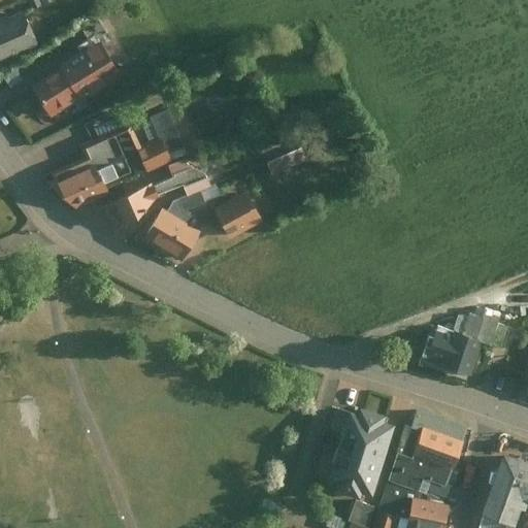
[(25,7),(0,19),(0,63),(41,43),(25,7)]
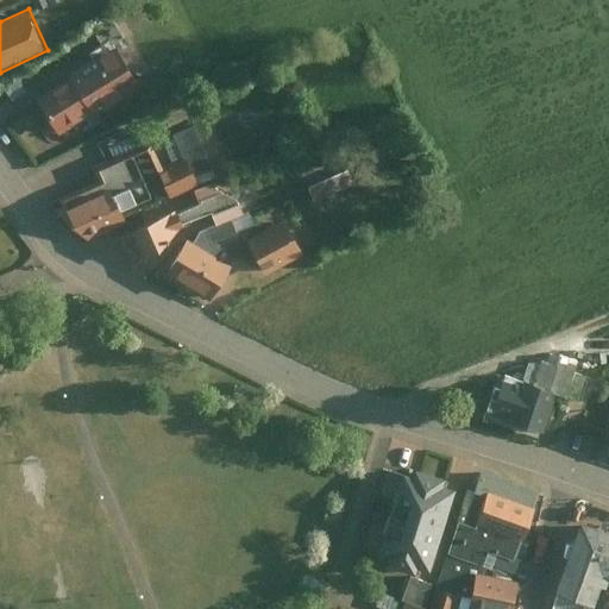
[(67,75),(90,115),(139,87),(115,46),(67,75)]
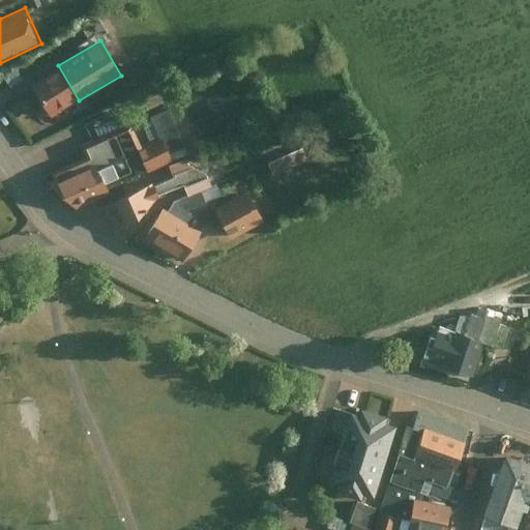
[(30,82),(51,116),(79,100),(58,65),(30,82)]
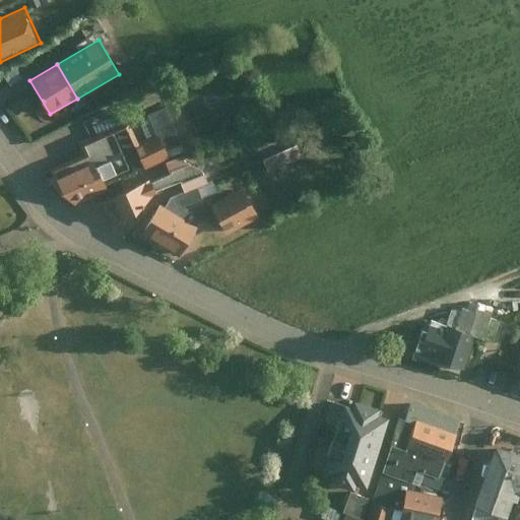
[(147,116),(158,136),(160,135),(168,149),(186,139),(167,106),(147,116)]
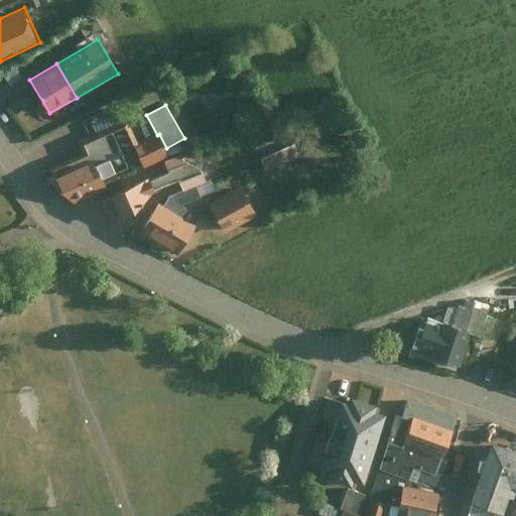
[(84,144),(87,149),(85,150),(101,178),(128,163),(133,172),(162,157),(169,153),(166,148),(159,134),(157,135),(140,145),(127,121),(121,124),(84,144)]
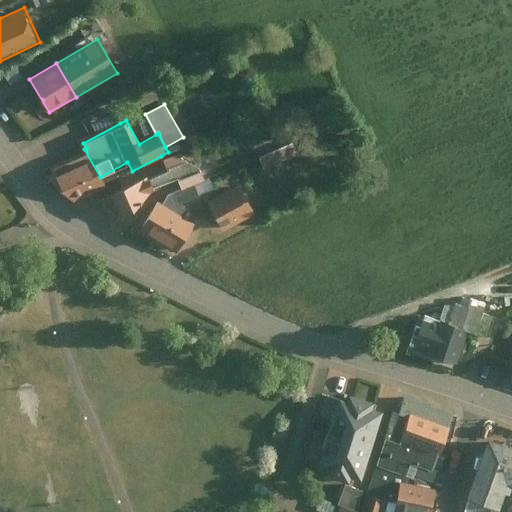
[(292,141),(259,156),(264,168),(297,154),(292,141)]
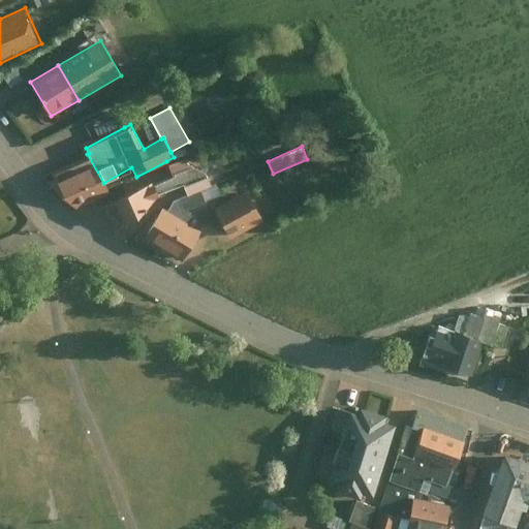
[(87,154),(51,174),(54,179),(49,183),(78,208),(109,191),(103,183),(87,154)]
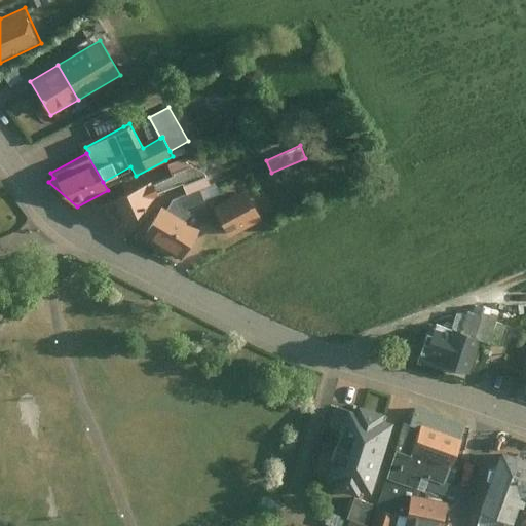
[(146,181),(107,203),(120,227),(183,190),(185,192),(172,198),(166,207),(186,220),(195,217),(186,210),(229,191),(225,181),(210,187),(202,167),(196,171),(192,165),(180,158),(173,156),(165,160),(173,176),(150,184),(146,181)]
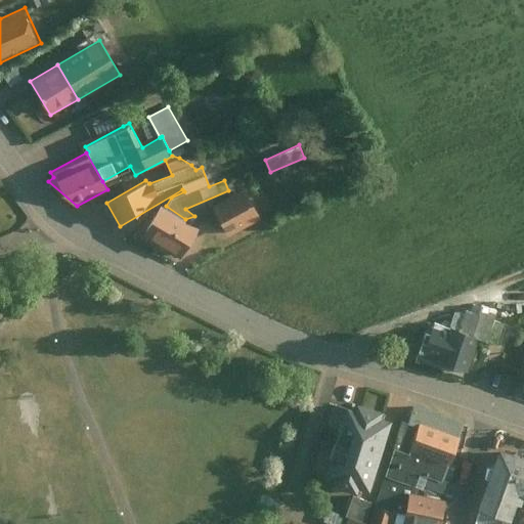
[(247,189),(212,207),(226,234),(261,217),(247,189)]
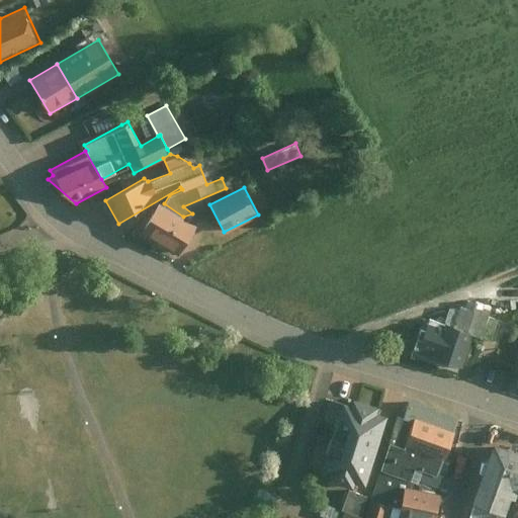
[(159,200),(141,229),(176,252),(194,224),(183,217),(164,203),(159,200)]
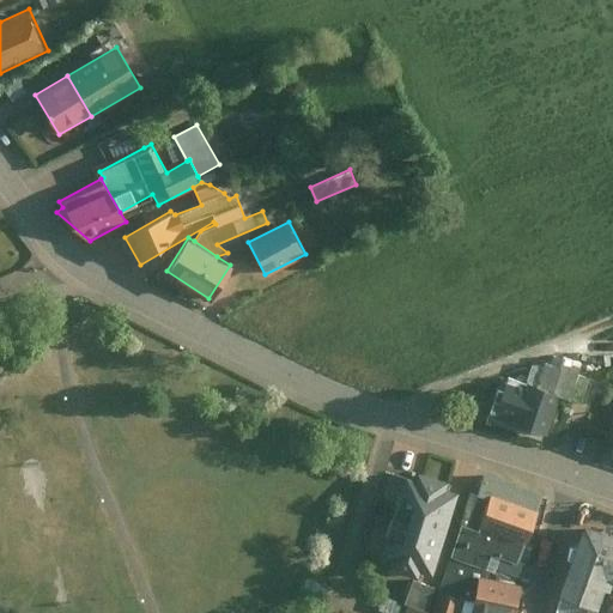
[(548,360),(540,387),(564,394),(587,401),(594,380),(581,376),(586,362),(558,353),(554,363),(548,360)]
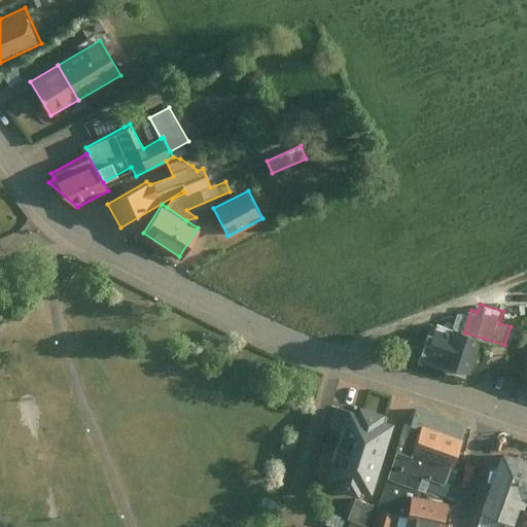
[(437,323),(432,340),(451,346),(456,329),(437,323)]
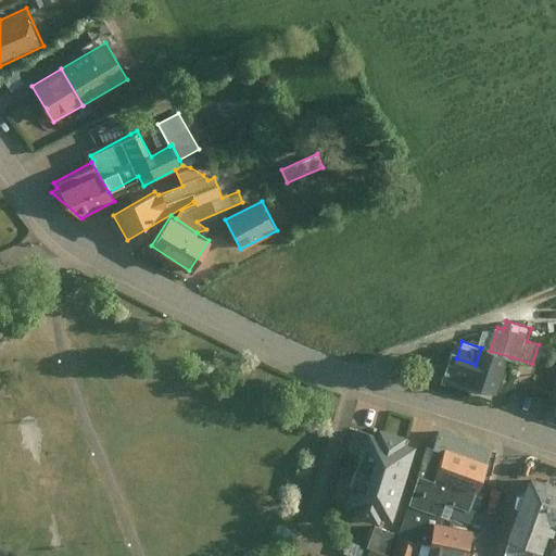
[(456,358),(450,378),(500,393),(512,357),(490,351),(481,348),(476,365),(456,358)]
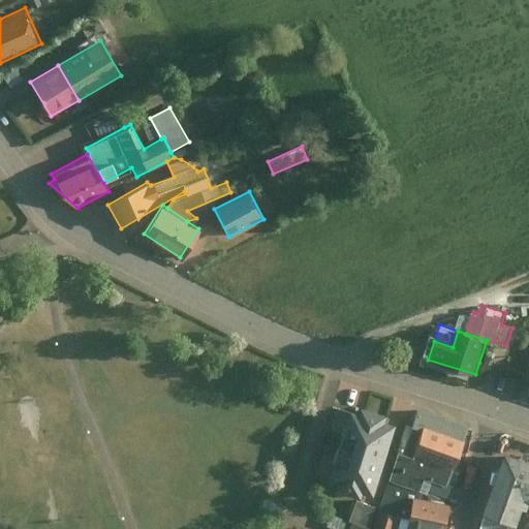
[(359,410),(350,407),(329,483),(377,497),(399,423),(392,421),(394,414),(361,405),(359,410)]
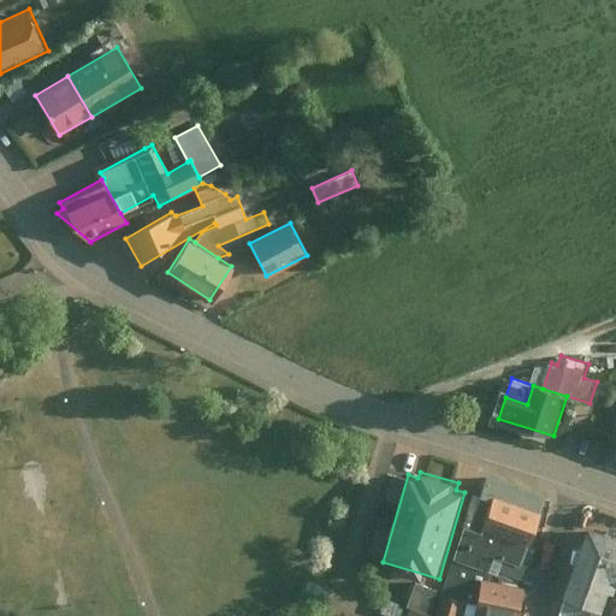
[(550,498),(490,475),(471,525),(484,531),(496,497),(544,515),(550,498)]
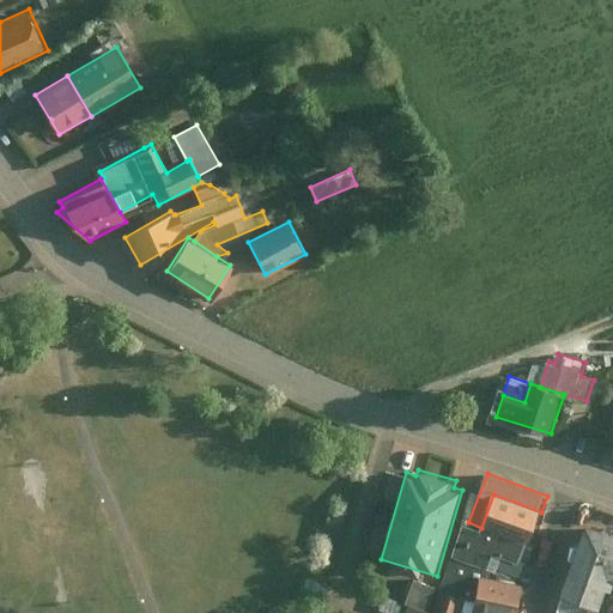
[(541,513),(493,495),(481,528),(485,529),(529,545),(541,513)]
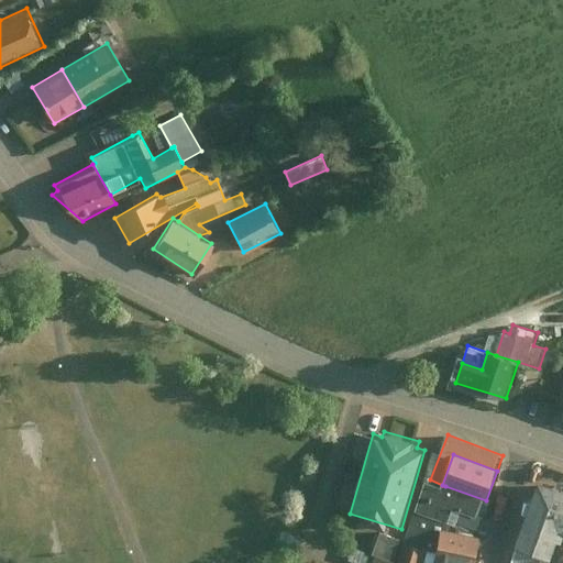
[(562,489),(536,481),(514,545),(549,558),(559,529),(562,530),(562,489)]
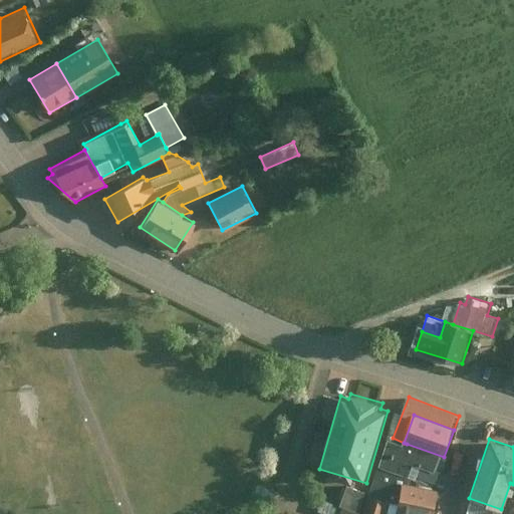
[(405,448),(392,443),(382,469),(414,480),(419,467),(425,469),(439,473),(444,457),(407,444),(405,448)]
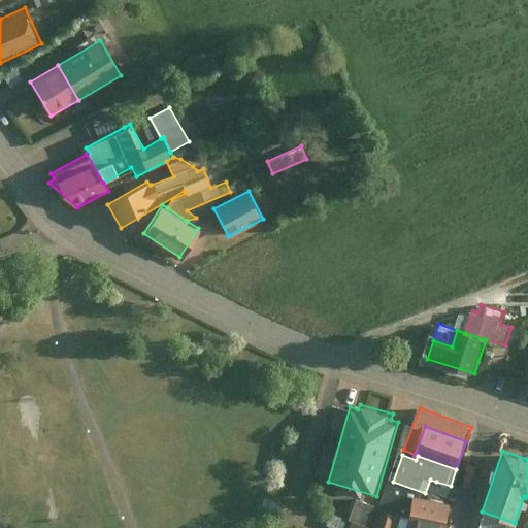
[(451,486),(436,482),(433,493),(456,500),(460,489),(451,486)]
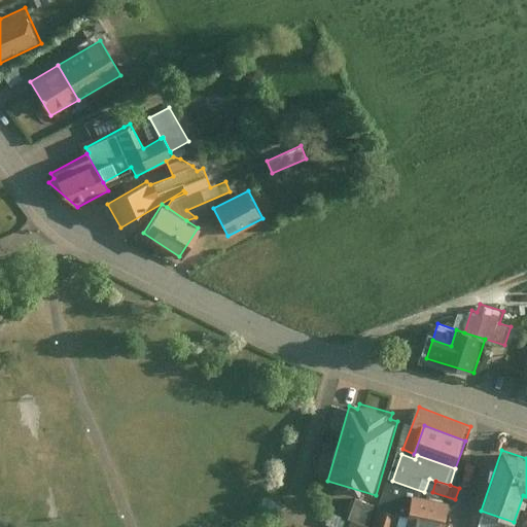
[(451,526),(457,504),(414,495),(407,526),(451,526)]
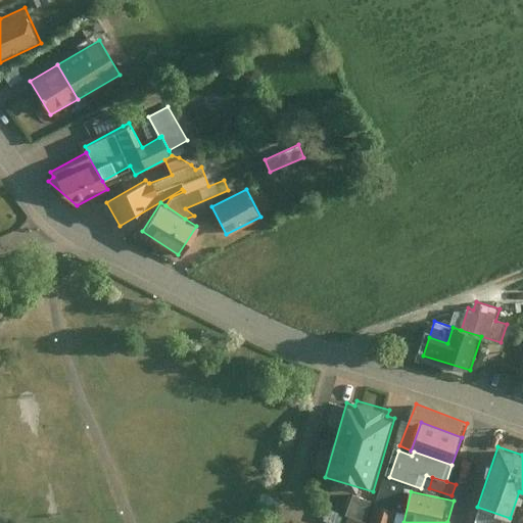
[(357,495),(350,512),(369,520),(375,503),(357,495)]
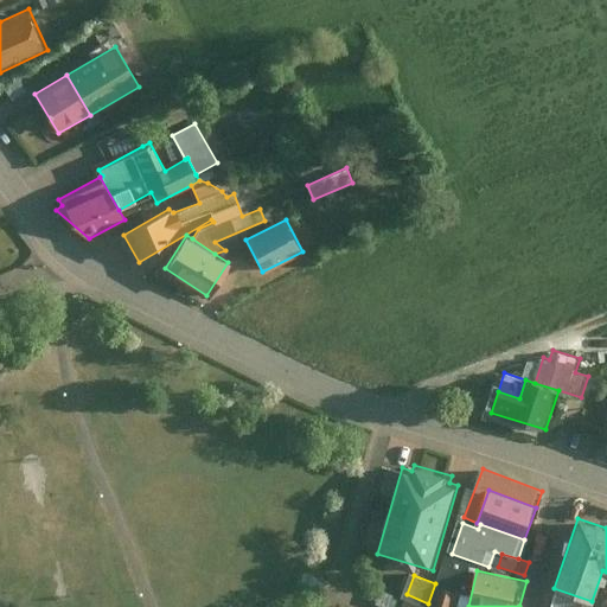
[(461,606),(466,593),(439,586),(434,606),(433,606),(461,606)]
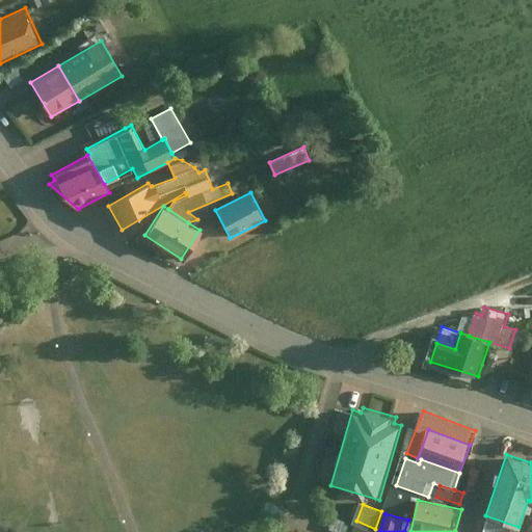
[(345,531),(352,531),(355,525),(338,517),(335,528),(345,531)]
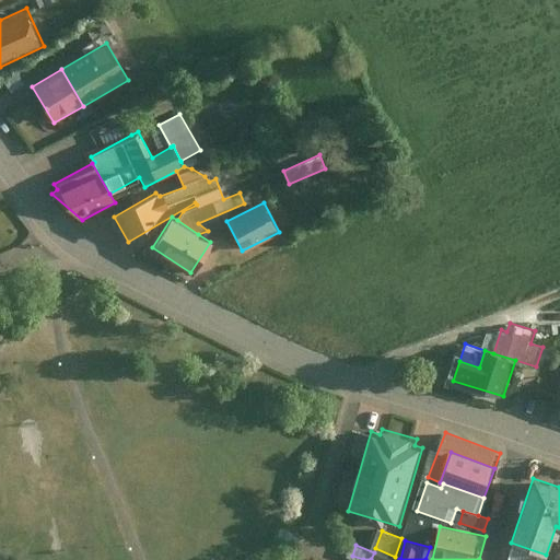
[(395,557),(375,548),(374,552),(371,559),(399,559),(400,559),(395,557)]
